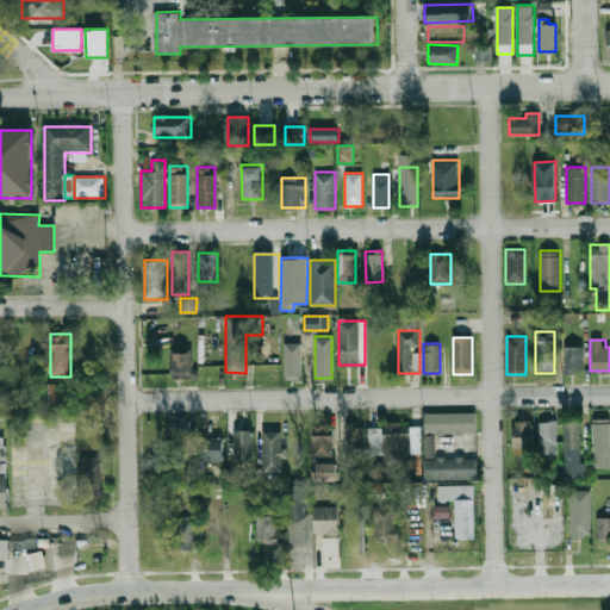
[(565,373),(583,372),(583,346),(565,346),(565,373)]
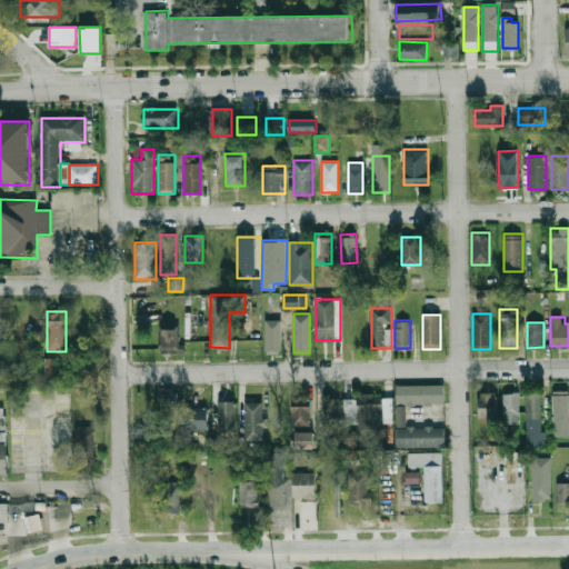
[(159,352),(178,352),(178,328),(159,328),(159,352)]
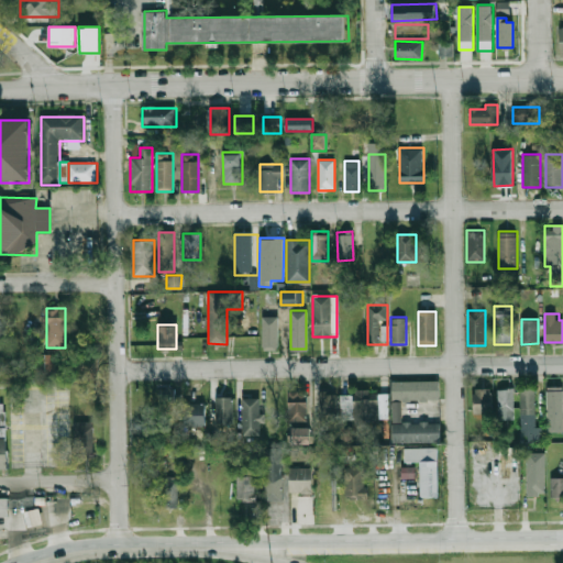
[(261,349),(276,349),(276,327),(261,327),(261,349)]
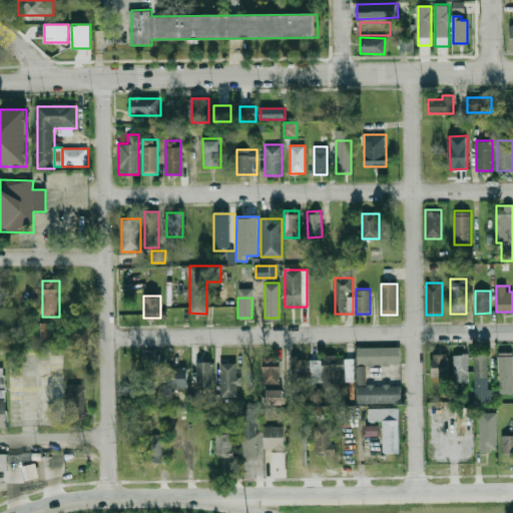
[(35,324),(35,341),(48,340),(47,324),(35,324)]
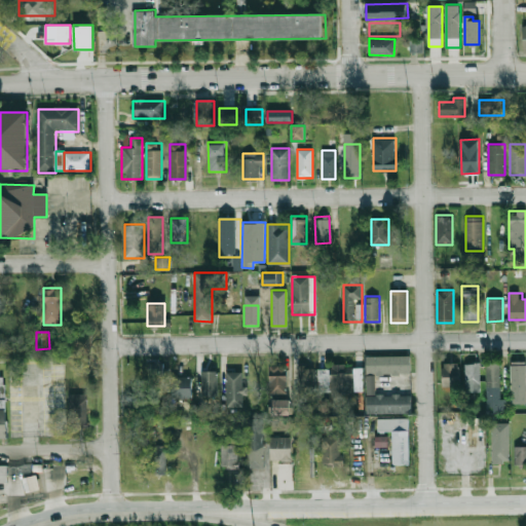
[(366,355),(366,373),(410,373),(410,355),(366,355)]
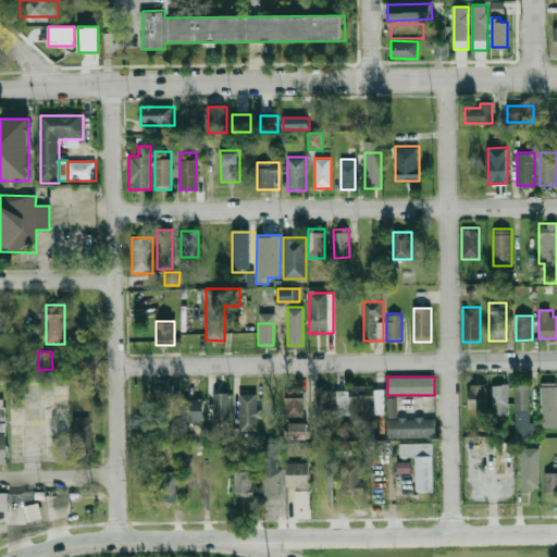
[(157,410),(177,410),(177,383),(157,383),(157,410)]
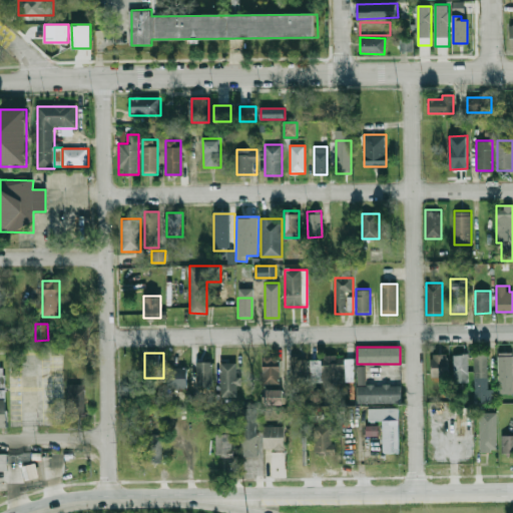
[(431,377),(449,377),(449,354),(431,354),(431,377)]
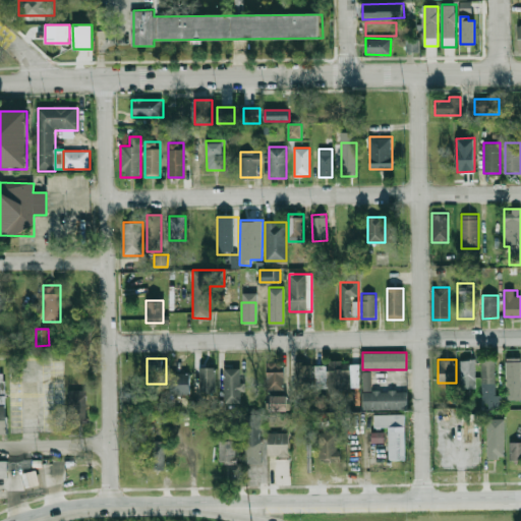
[(460,359),(460,388),(475,388),(475,359),(460,359)]
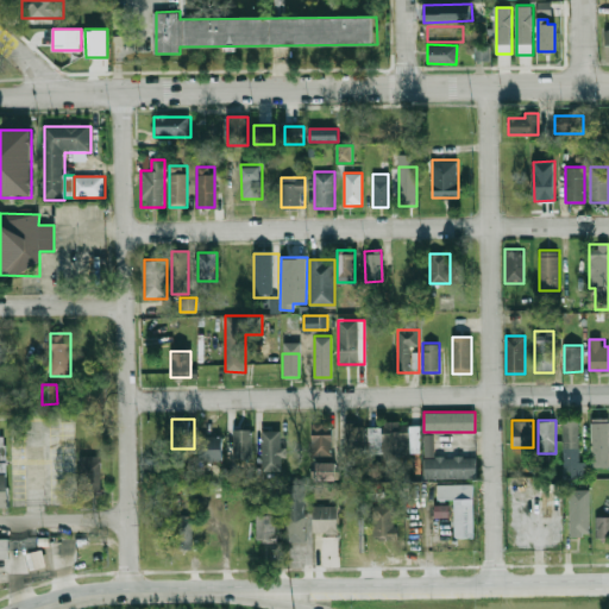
[(563,421),(563,449),(579,449),(579,421),(563,421)]
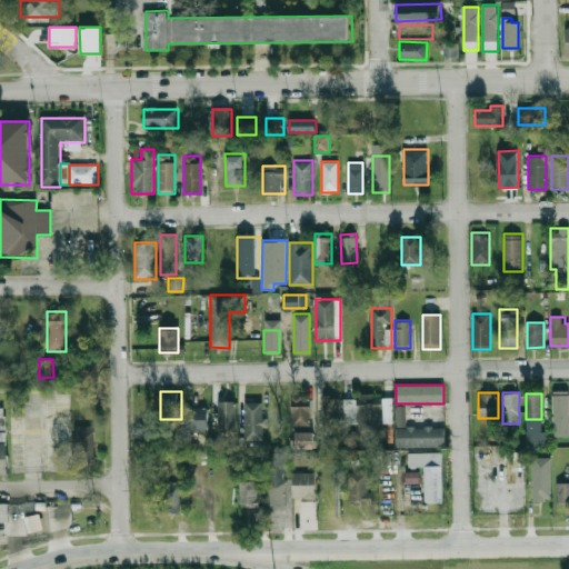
[(339,448),(339,395),(323,395),(323,448),(339,448)]
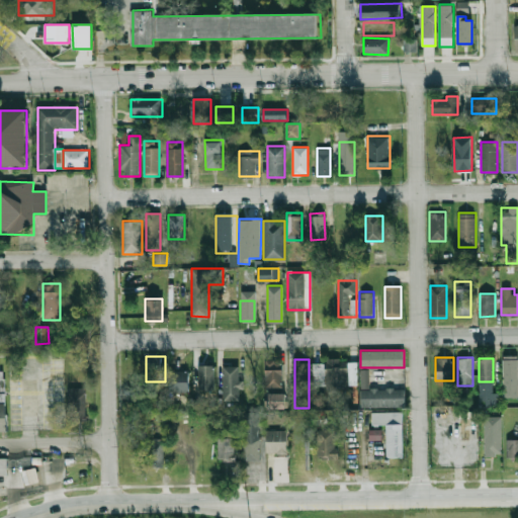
[(517,359),(503,359),(503,397),(517,397),(517,359)]
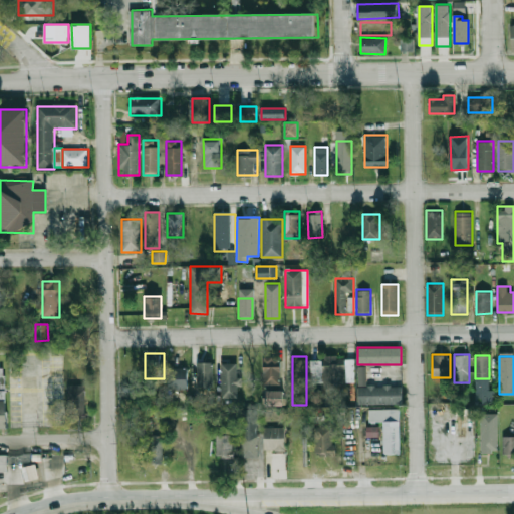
[(353,357),(321,357),(321,386),(353,386),(353,357)]
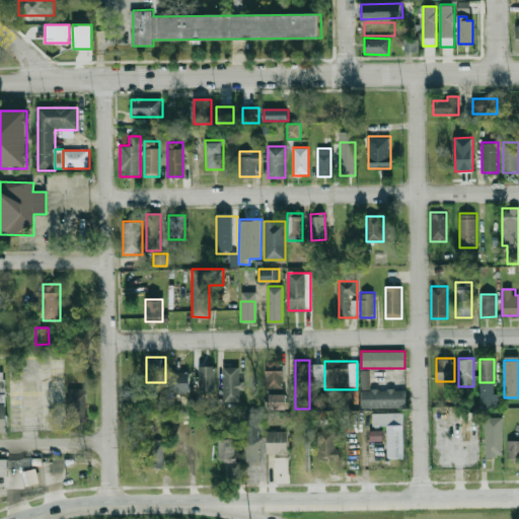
[(283,389),(283,362),(266,362),(266,389),(283,389)]
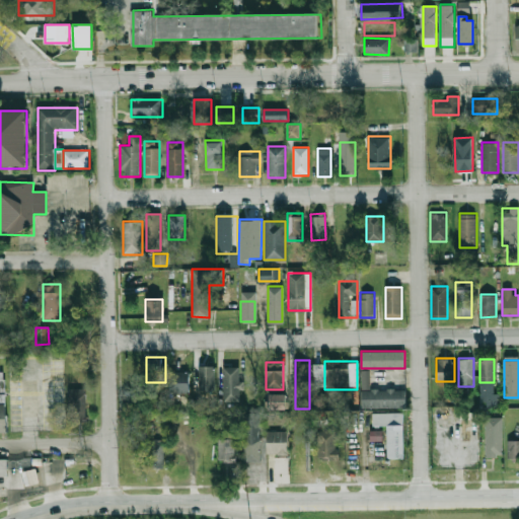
[(215,389),(215,365),(199,365),(199,389),(215,389)]
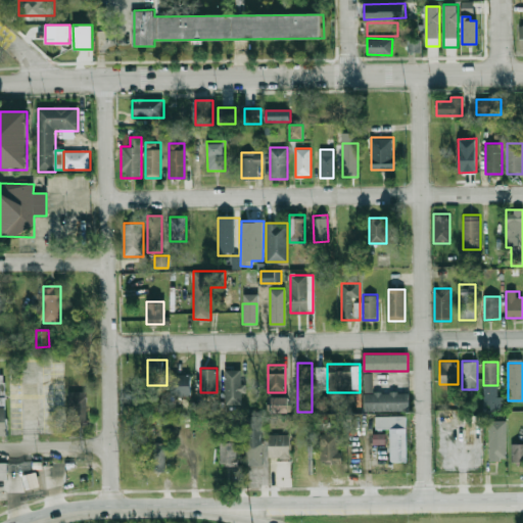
[(173,369),(173,395),(191,395),(191,369),(173,369)]
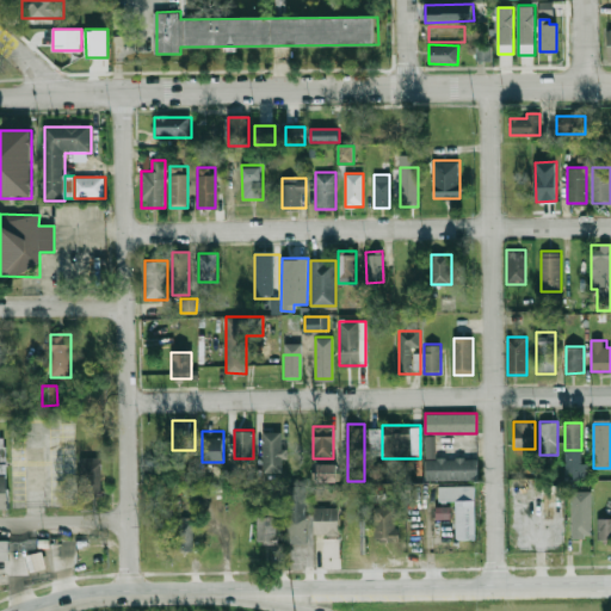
[(263,471),(285,471),(285,431),(263,431),(263,471)]
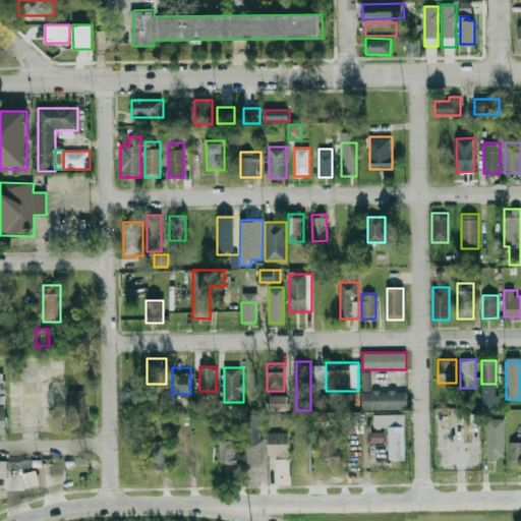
[(87,390),(68,390),(68,421),(87,421),(87,390)]
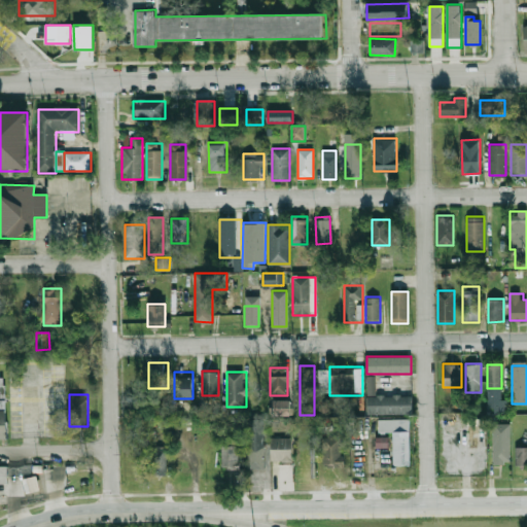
[(367,394),(367,414),(411,414),(411,394),(367,394)]
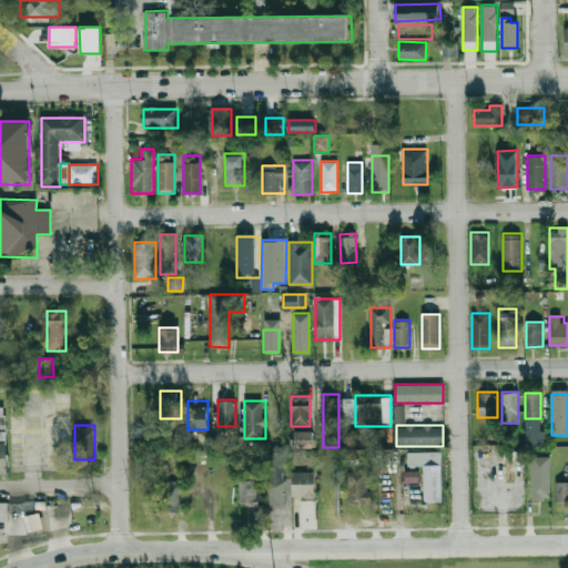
[(342,447),(354,447),(354,429),(342,430),(342,447)]
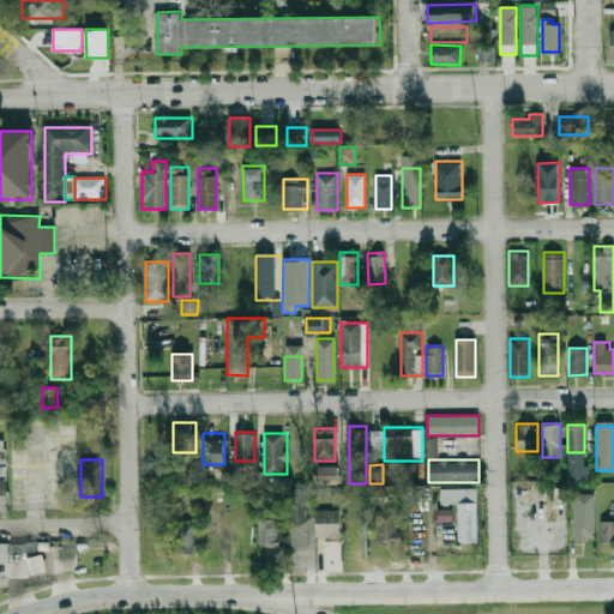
[(317,483),(337,483),(337,467),(317,467),(317,483)]
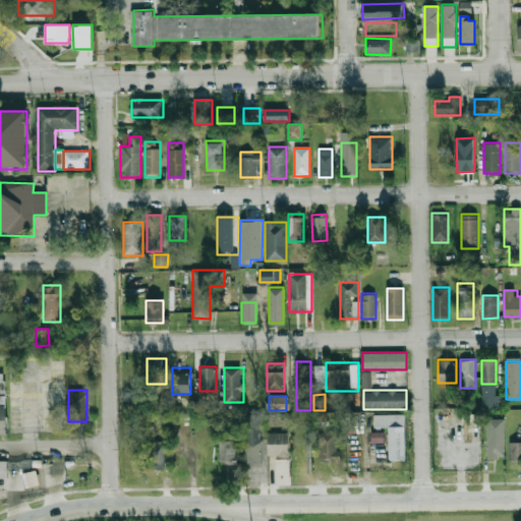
[(124,412),(142,411),(142,400),(123,401),(124,412)]
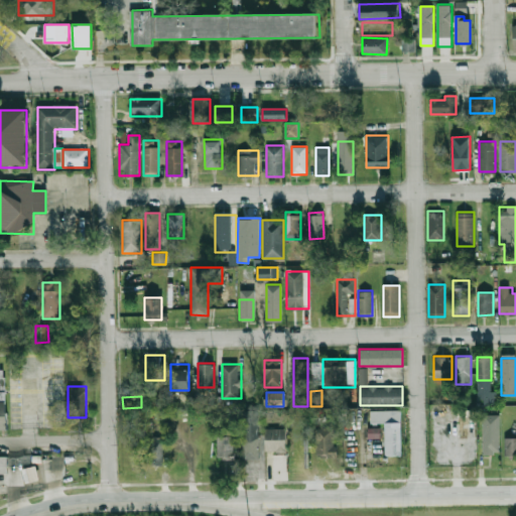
[(242,459),(258,459),(258,410),(242,410),(242,459)]
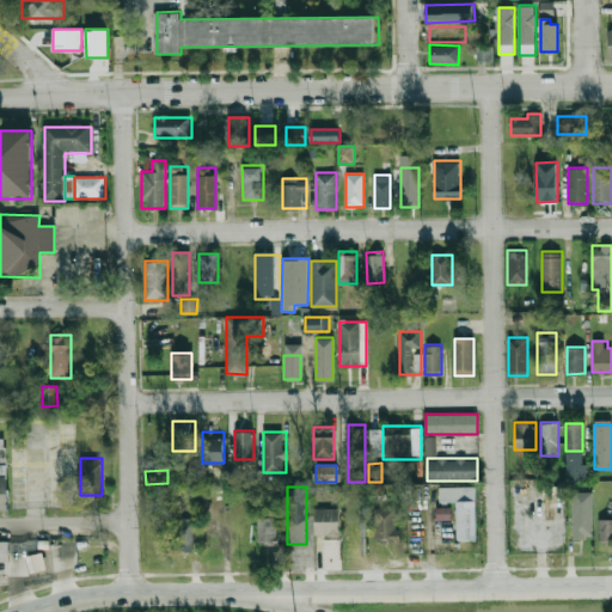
[(476,542),(476,487),(440,487),(440,502),(456,502),(456,542),(476,542)]
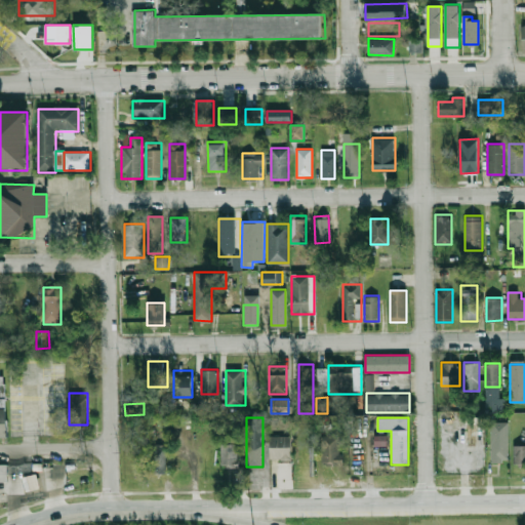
[(490,461),(508,461),(508,422),(490,422),(490,461)]
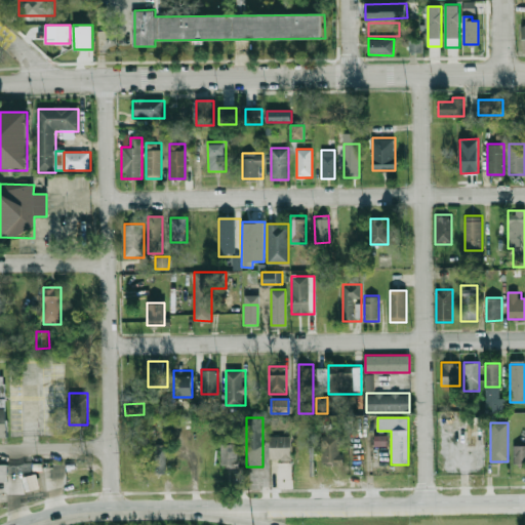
[(220,467),(237,467),(237,437),(220,437),(220,467)]
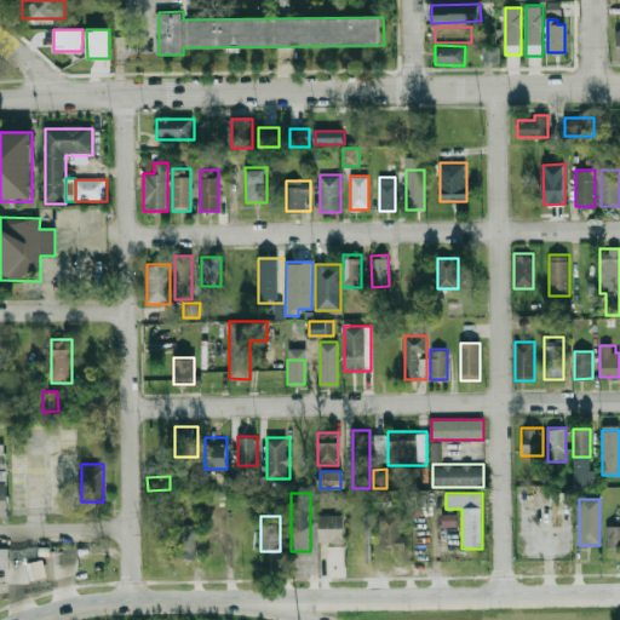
[(344,541),(344,516),(319,516),(319,541),(344,541)]
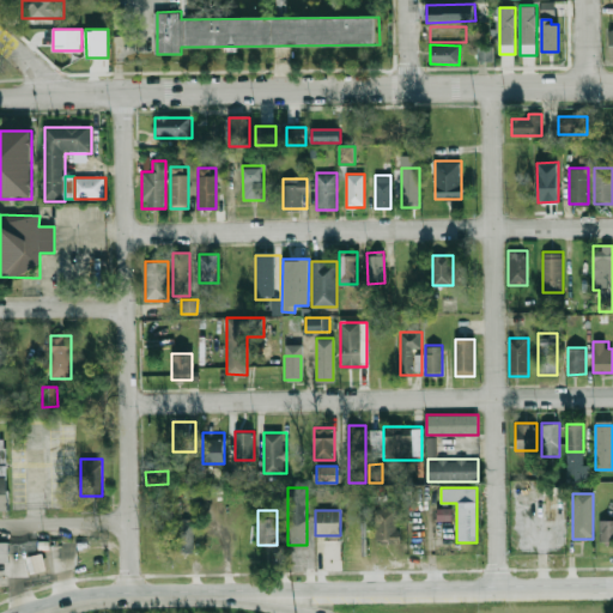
[(399,542),(399,510),(376,510),(376,542),(399,542)]
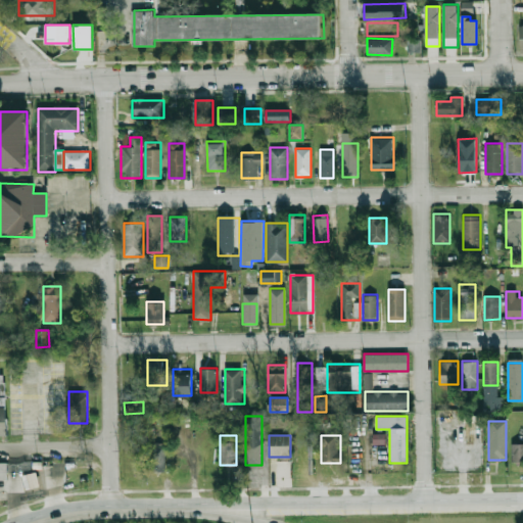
[(522,443),(512,443),(512,463),(522,463),(522,443)]
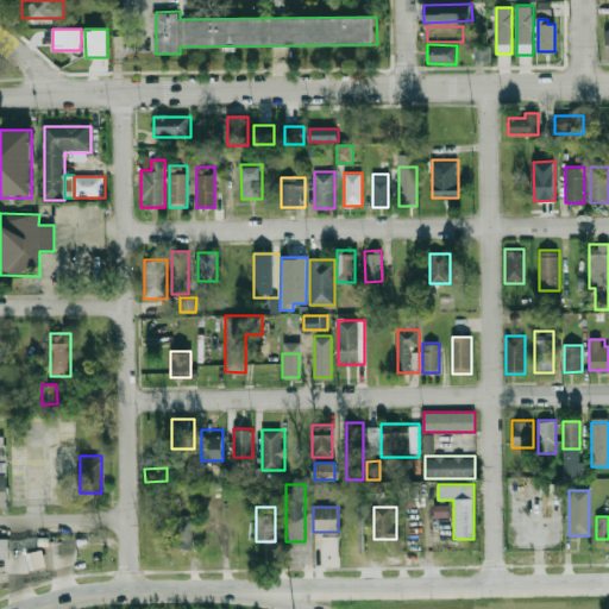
[(173,550),(193,550),(193,518),(173,518),(173,550)]
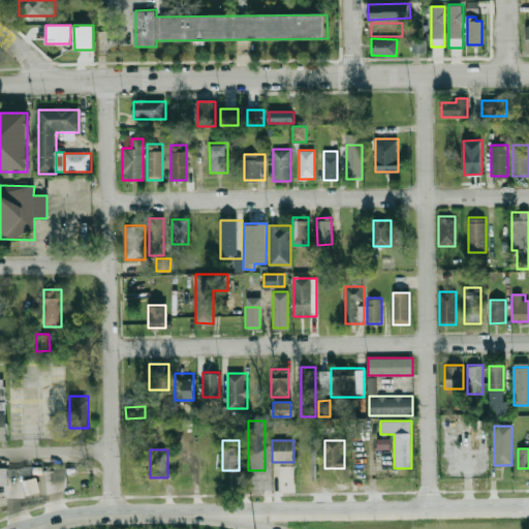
[(27,494),(39,491),(36,478),(24,481),(27,494)]
